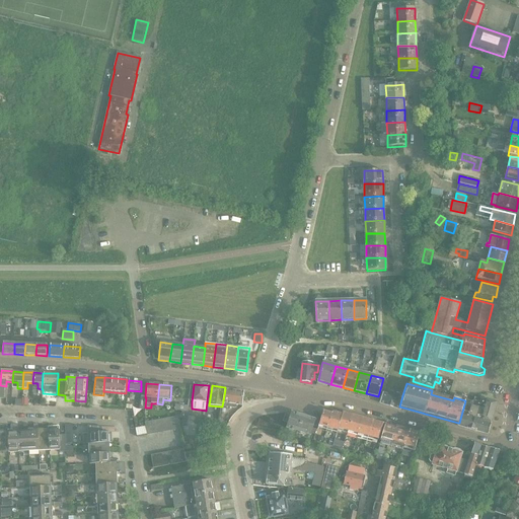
[(242,405),(244,392),(225,389),(222,406),(222,409),(229,410),(229,408),(235,409),(235,404),(242,405)]
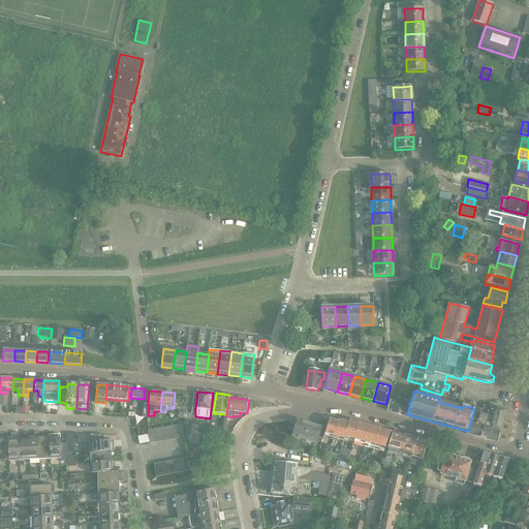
[(407,414),(410,403),(397,399),(396,403),(391,401),(386,411),(406,417),(407,414)]
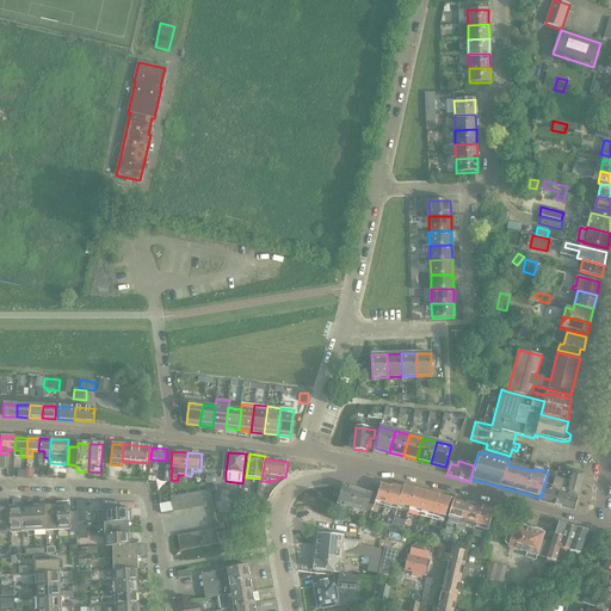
[(579,499),(585,475),(572,470),(571,476),(557,473),(555,479),(551,491),(563,494),(578,499),(579,499)]
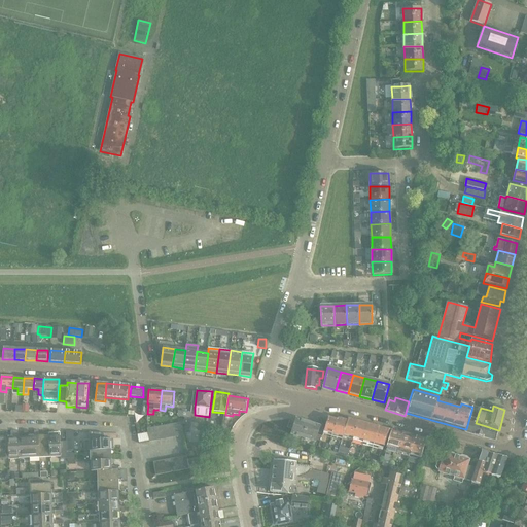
[(486,426),(476,423),(479,413),(471,411),(466,429),(465,429),(464,432),(482,437),(486,426)]
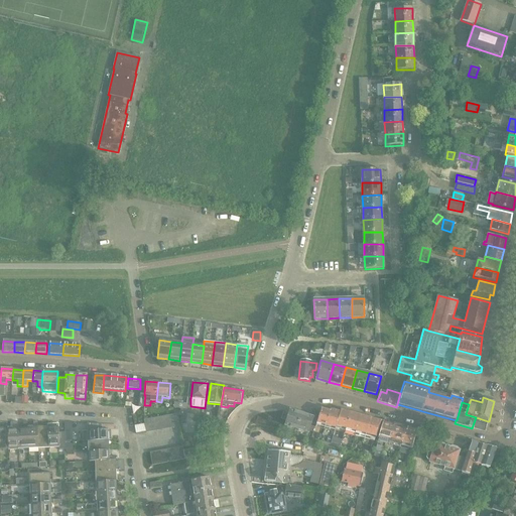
[(326,427),(331,411),(321,409),(316,425),(326,427)]
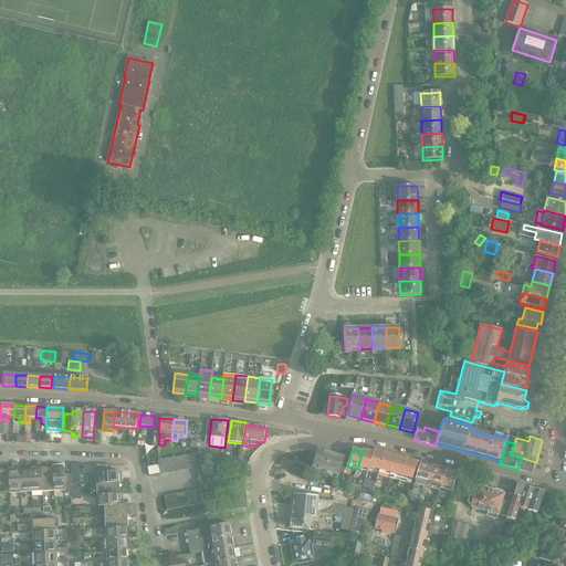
[(368,470),(374,452),(363,449),(363,451),(357,469),(369,472),(369,470),(368,470)]
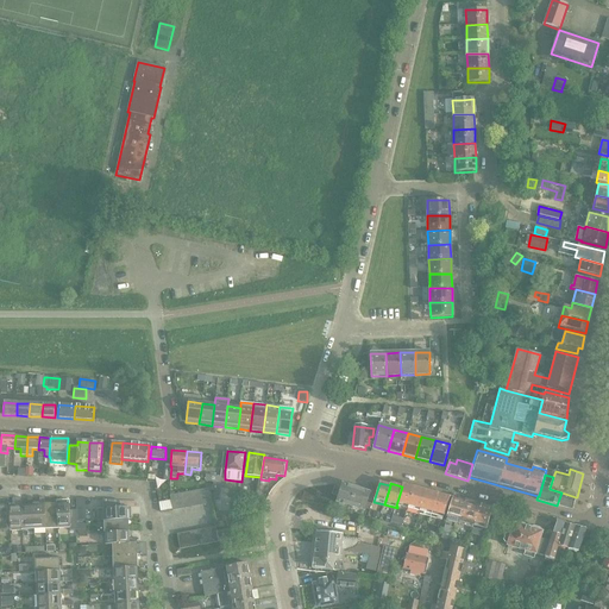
[(349,512),(356,488),(343,484),(337,503),(344,504),(341,509),(349,512)]
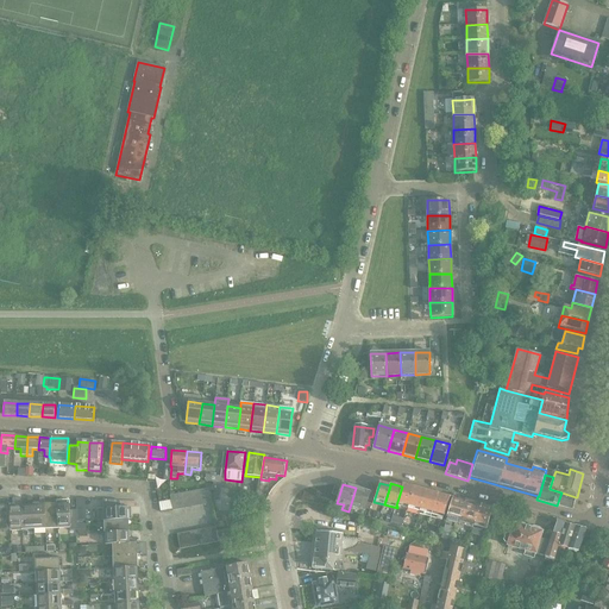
[(408,509),(414,487),(403,484),(402,487),(396,506),(397,506),(408,509)]
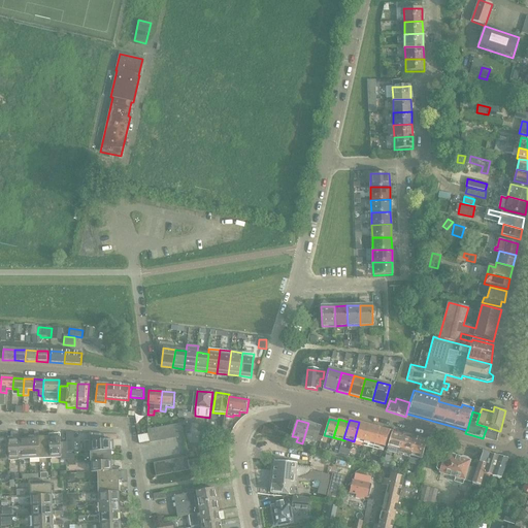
[(363,443),(369,425),(359,422),(354,441),(363,443)]
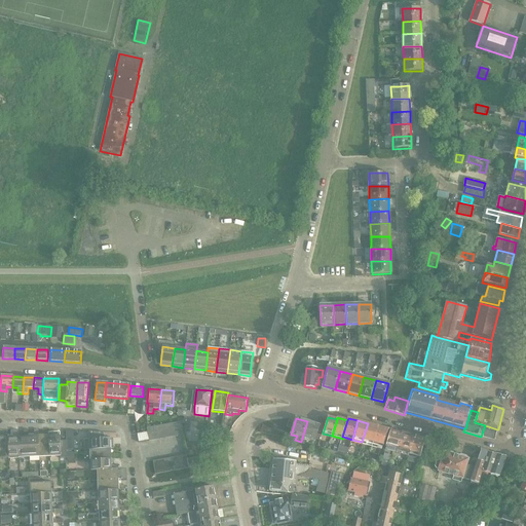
[(314,442),(317,431),(320,425),(307,421),(301,442),(307,443),(308,440),(314,442)]
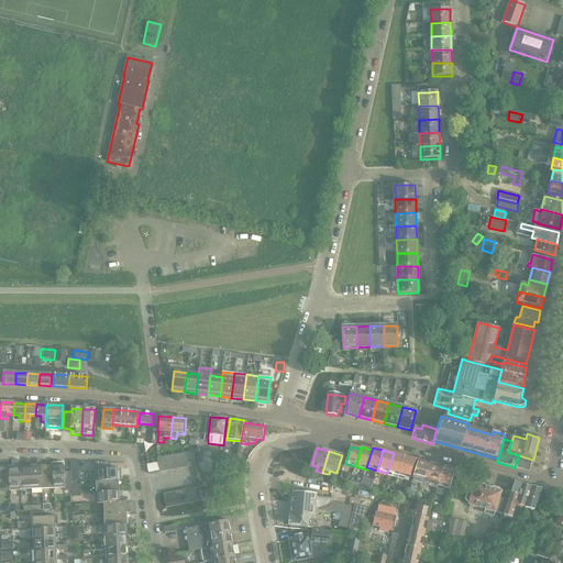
[(196,466),(192,452),(186,453),(188,467),(196,466)]
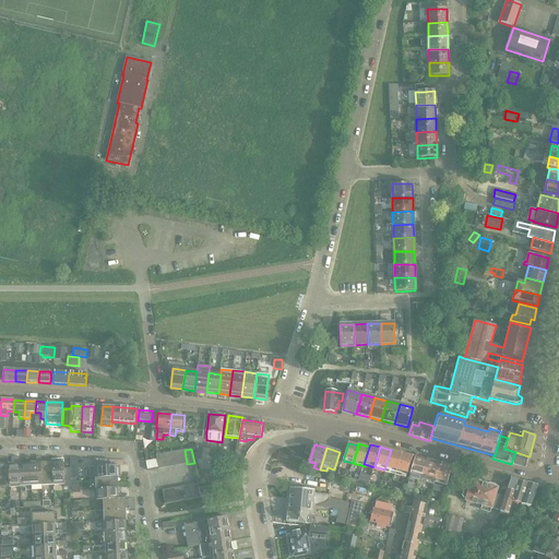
[(395,473),(401,453),(391,450),(384,470),(395,473)]
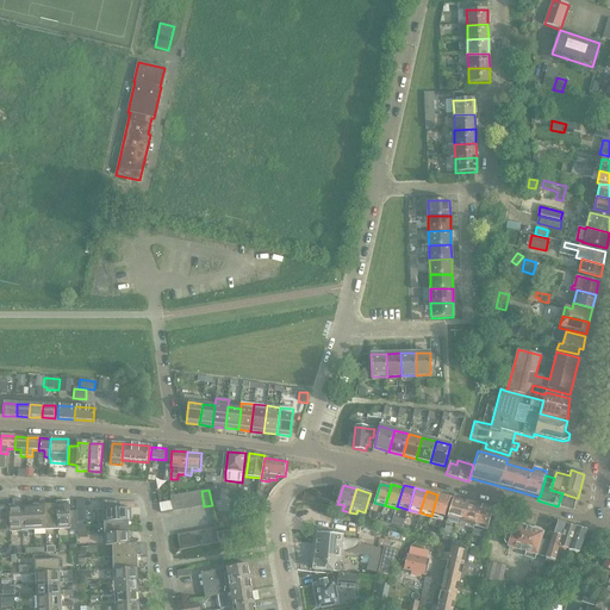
[(573,511),(577,498),(562,493),(558,506),(573,511)]
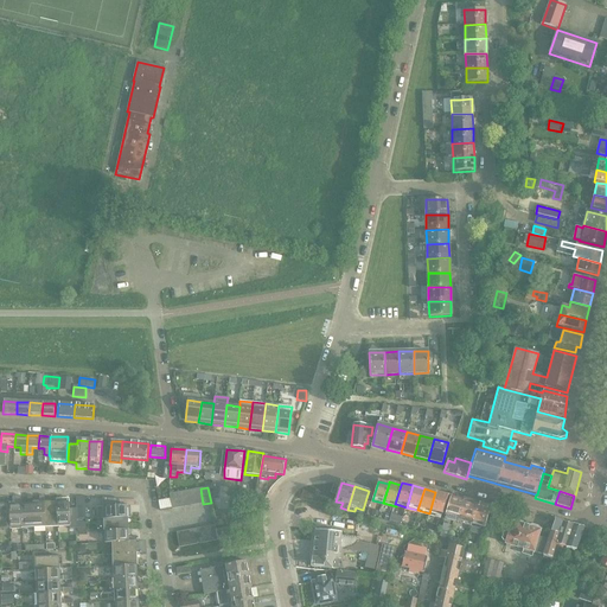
[(441,517),(447,502),(448,496),(435,492),(429,513),(441,517)]
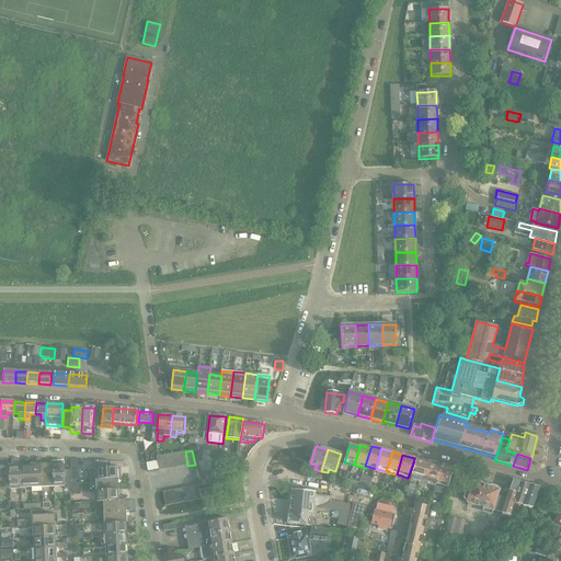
[(31,488),(30,466),(30,458),(25,459),(25,466),(19,466),(20,489),(31,488)]
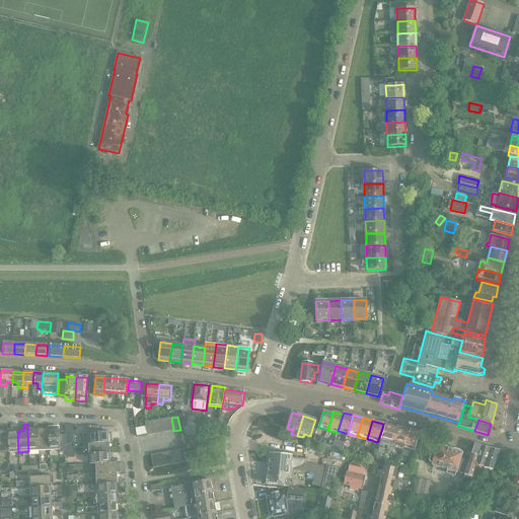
[(392,445),(397,427),(386,424),(380,444),(391,447),(392,445)]
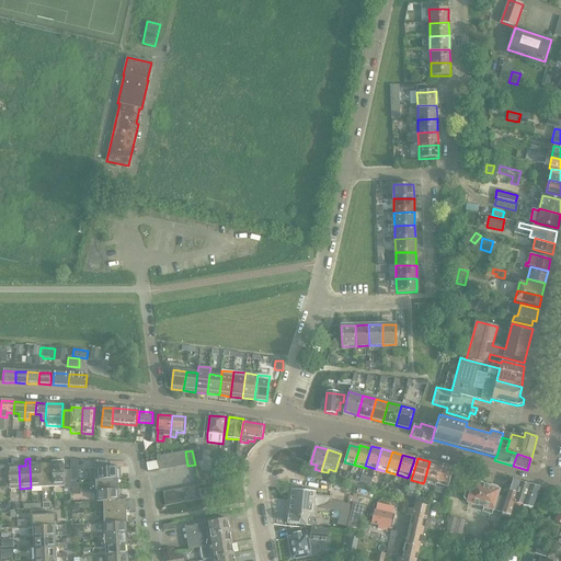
[(20,489),(19,466),(19,459),(14,459),(14,466),(8,467),(9,489),(20,489)]
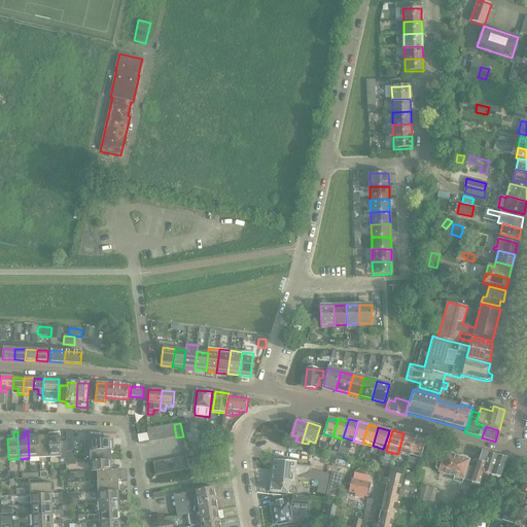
[(39,458),(38,436),(38,431),(34,431),(34,436),(28,437),(29,458),(39,458)]
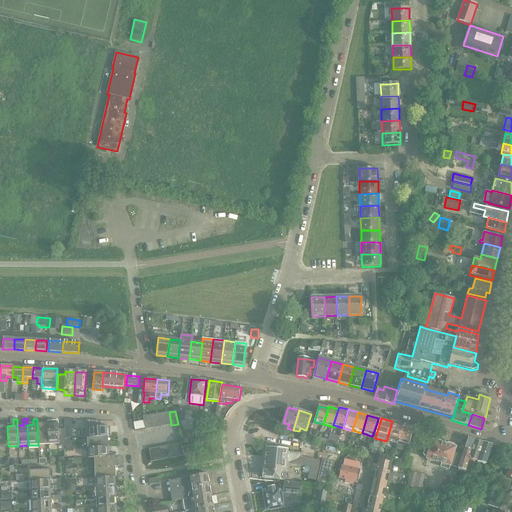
[(59,444),(58,432),(58,423),(57,421),(51,421),(51,424),(47,424),(48,444),(59,444)]
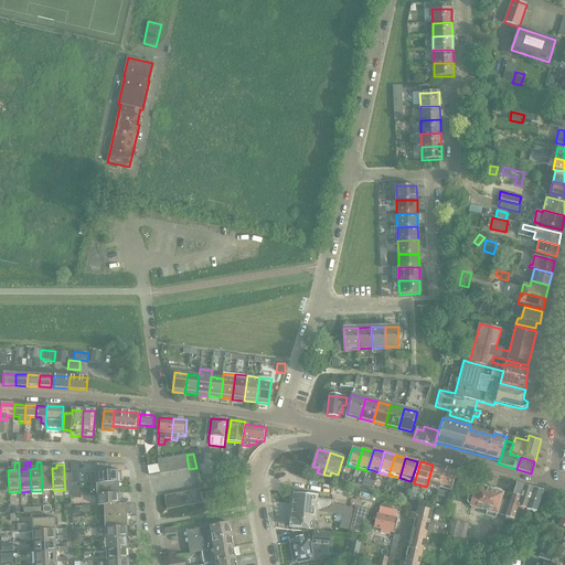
[(96,472),(91,472),(91,483),(96,483),(119,482),(121,482),(121,478),(119,478),(118,471),(112,471),(112,465),(96,465),(96,472)]
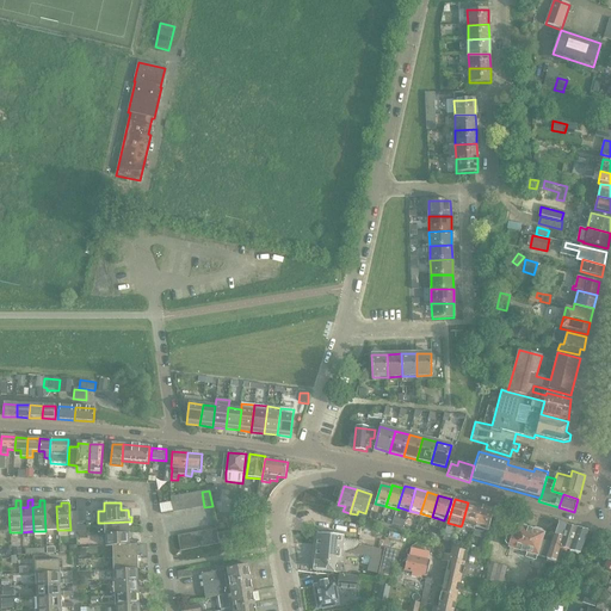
[(171,503),(160,505),(161,514),(173,512),(171,503)]
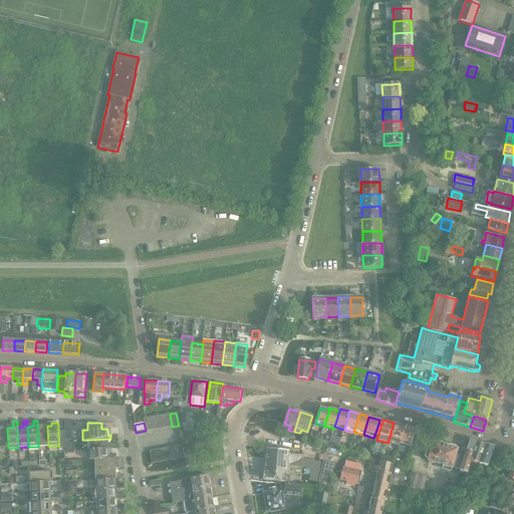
[(398,444),(404,426),(394,423),(389,441),(398,444)]
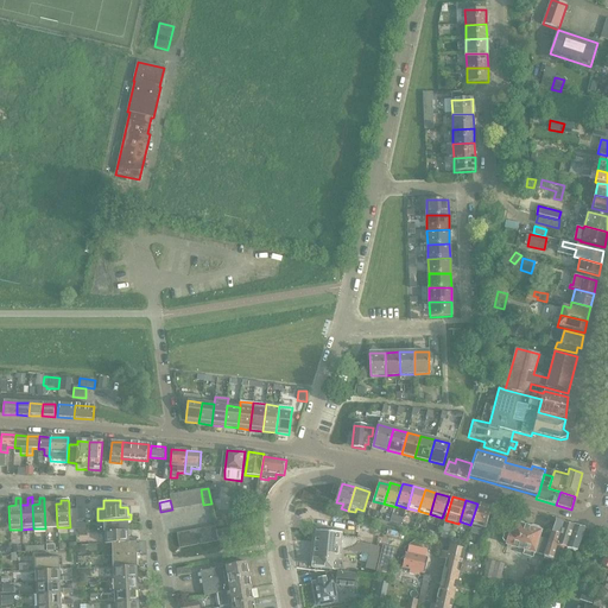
[(57,527),(56,504),(56,501),(51,501),(51,504),(44,504),(45,529),(57,527)]
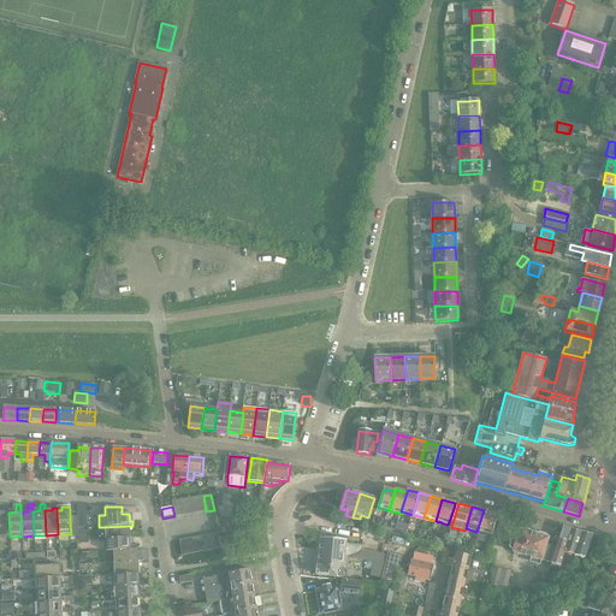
[(0,537),(10,537),(9,513),(9,509),(4,510),(4,513),(0,511),(0,537)]
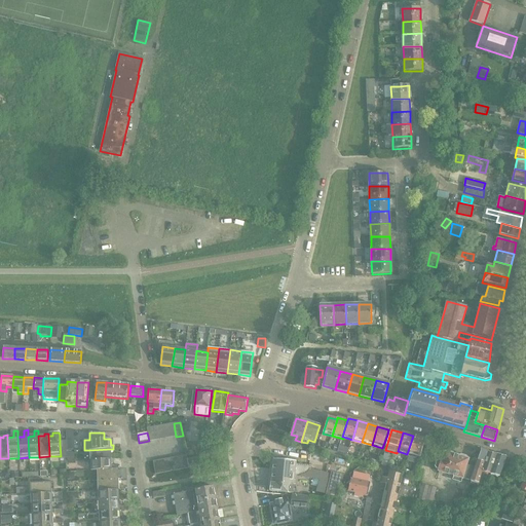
[(419,457),(425,439),(413,436),(407,454),(419,457)]
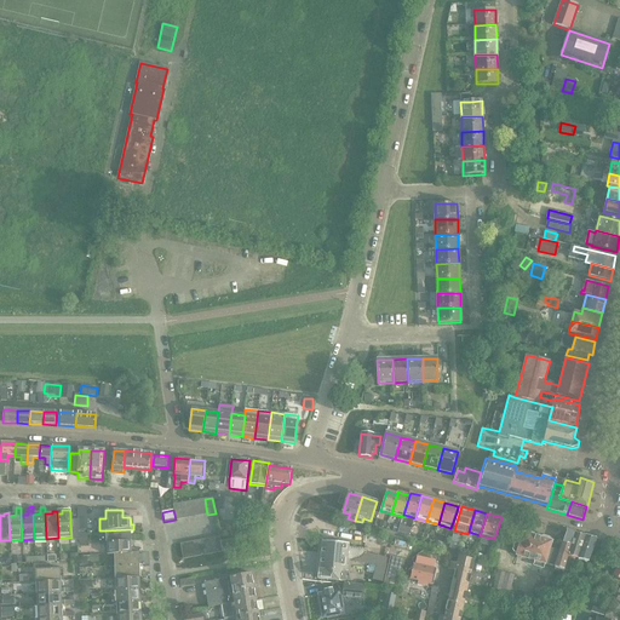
[(131,537),(131,529),(105,530),(107,543),(131,541),(135,541),(133,537),(131,537)]
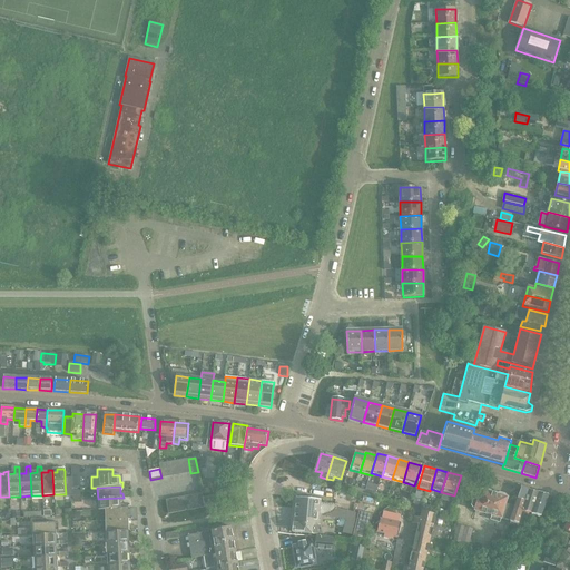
[(521,512),(529,490),(521,488),(514,508),(510,521),(510,522),(509,526),(518,528),(519,524),(526,527),(529,513),(521,512)]
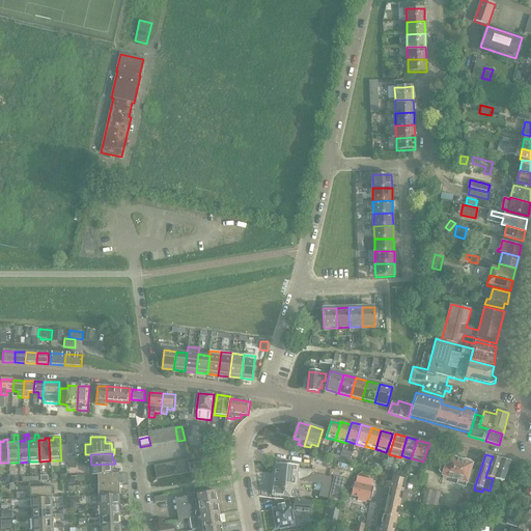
[(454,480),(460,459),(457,459),(456,457),(452,456),(450,456),(450,457),(448,456),(446,467),(443,466),(440,467),(439,472),(440,474),(443,475),(443,477),(454,480)]
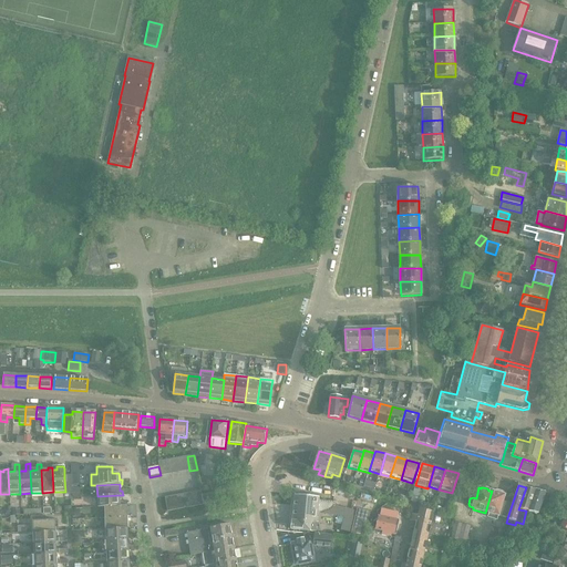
[(528,512),(535,490),(526,487),(518,509),(526,511),(528,512)]
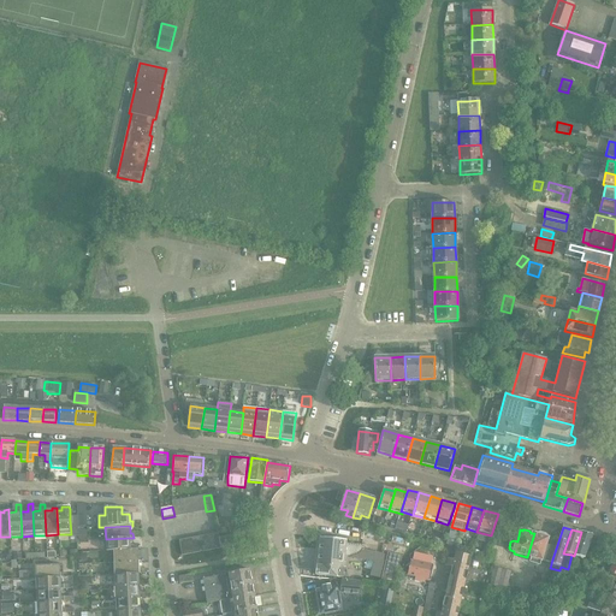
[(455,545),(458,534),(450,532),(448,538),(450,539),(449,544),(455,545)]
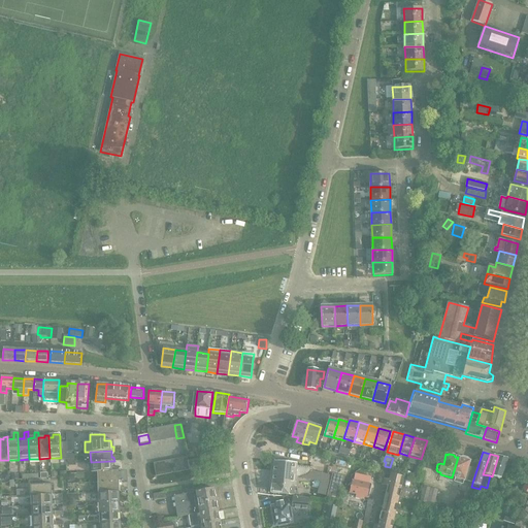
[(501,479),(508,459),(498,456),(492,476),(501,479)]
